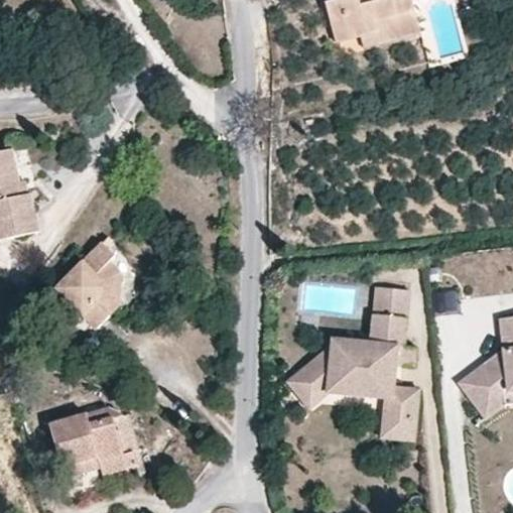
[(334,40),(358,34),(374,29),(378,41),(417,30),(408,0),(327,0),(323,1),(334,40)]
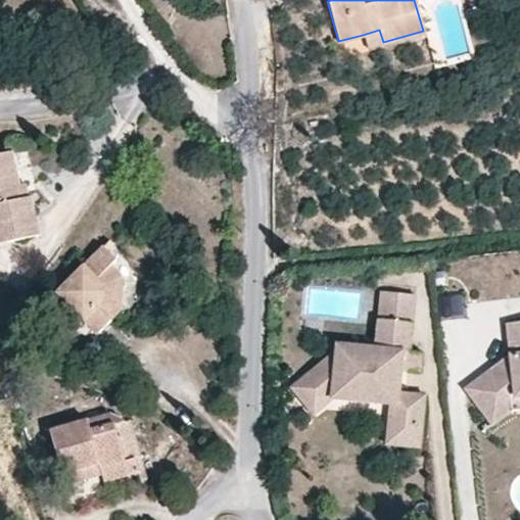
[(379,30),(363,35),(366,46),(383,42),(379,30)]
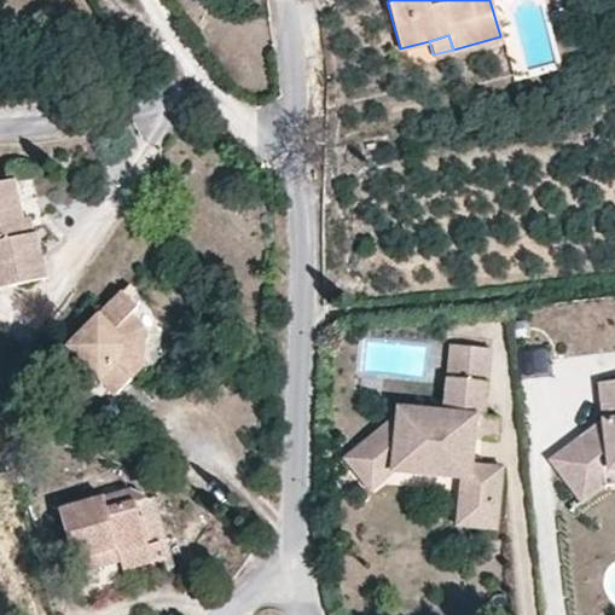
[(18,231),(15,214),(6,174),(0,175),(0,279),(39,273),(30,227),(27,228),(18,231)]
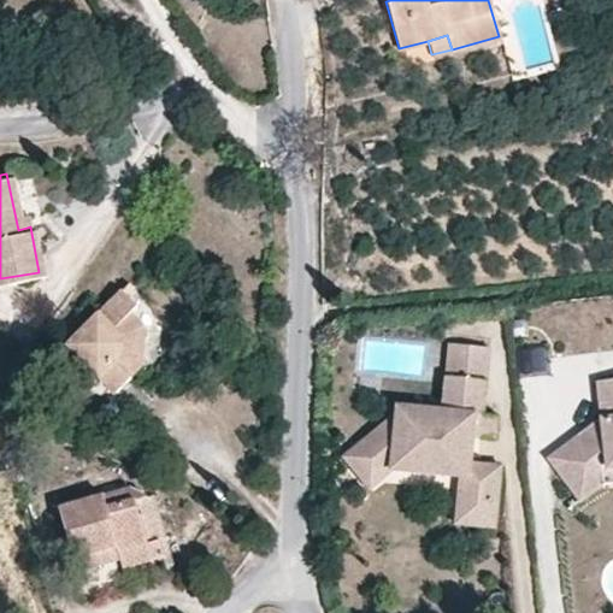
[(23,211),(15,213),(18,230),(27,228),(23,211)]
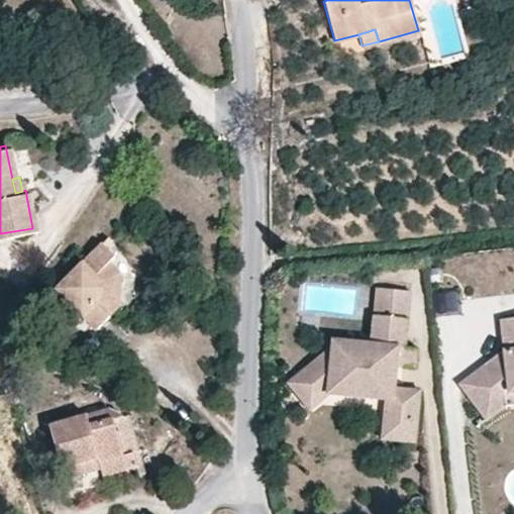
[(111,255),(98,243),(53,288),(93,327),(117,303),(119,272),(107,260),(111,255)]
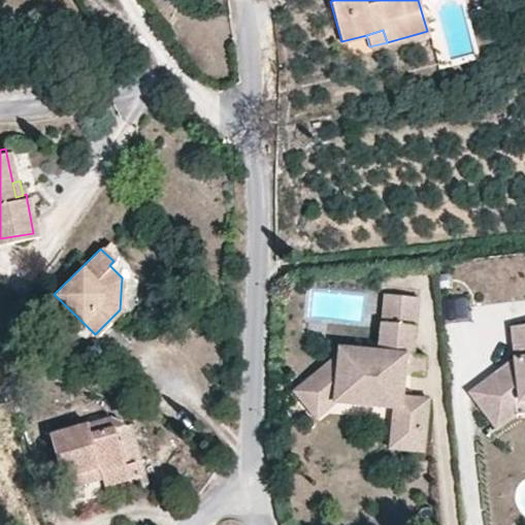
[(338,347),(337,353),(335,370),(320,367),(293,390),(309,412),(327,397),(333,396),(334,398),(333,400),(393,405),(399,406),(398,424),(426,426),(428,397),(403,395),(403,387),(395,386),(397,371),(404,371),(421,372),(423,354),(412,352),(416,295),(383,293),(378,350),(338,347)]
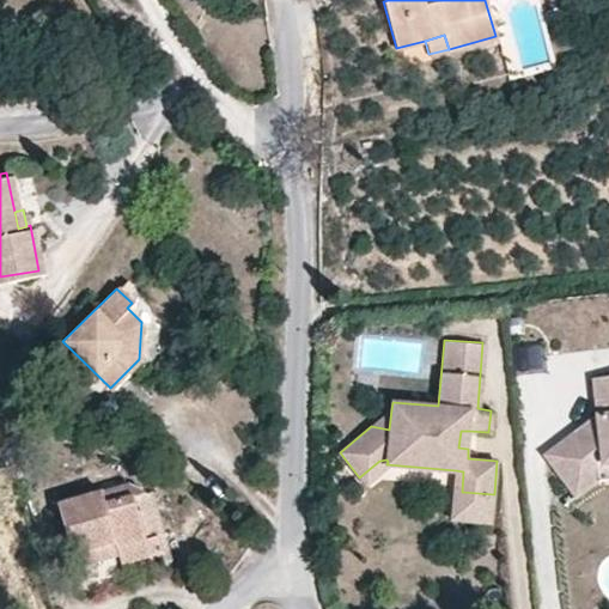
[(608,369),(594,370),(597,409),(603,409),(604,426),(576,430),(573,427),(544,446),(572,489),(596,475),(598,473),(597,460),(608,457),(608,369)]
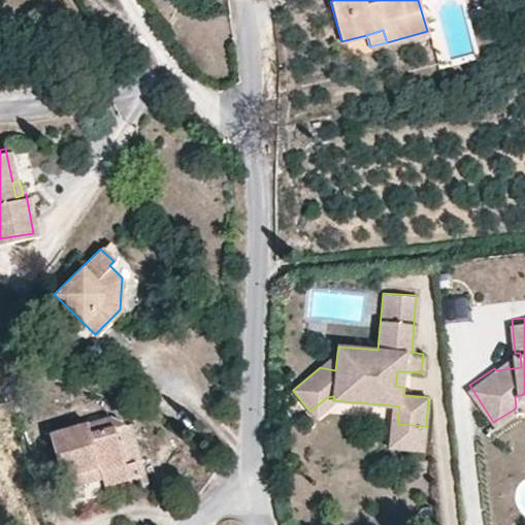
[(335,370),(337,353),(320,367),(335,370)]
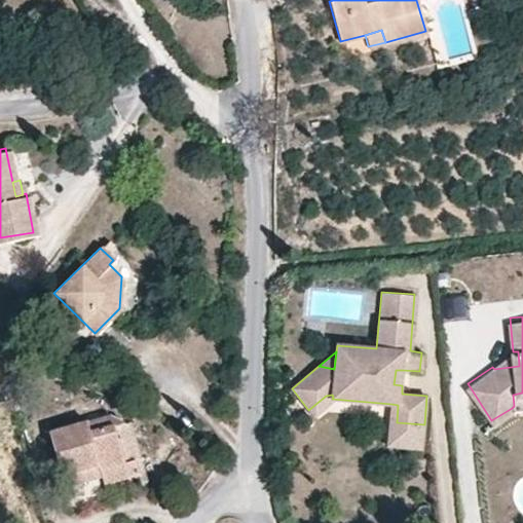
[(518,351),(513,351),(492,367),(494,369),(519,366),(518,351)]
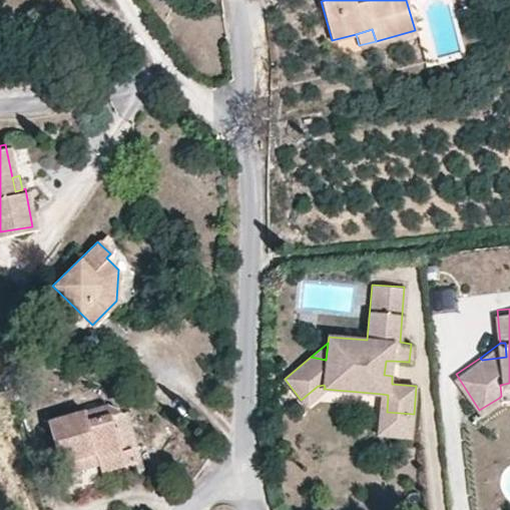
[(392,376),(393,361),(386,361),(384,375),(392,376)]
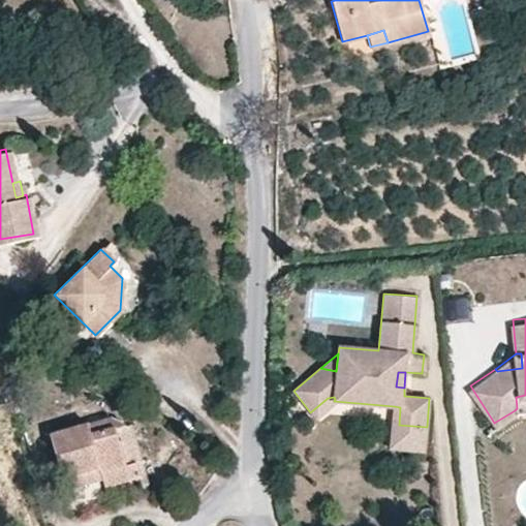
[(525,395),(516,397),(517,408),(515,410),(516,412),(525,411),(525,395)]
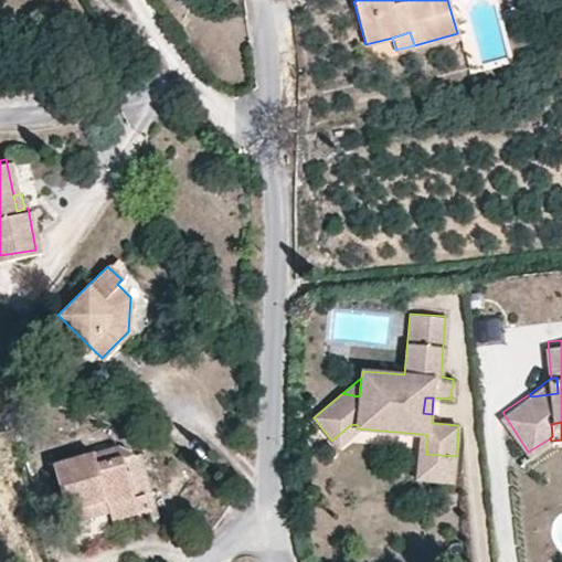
[(350,425),(331,441),(336,447),(357,428),(358,426),(357,424),(350,425)]
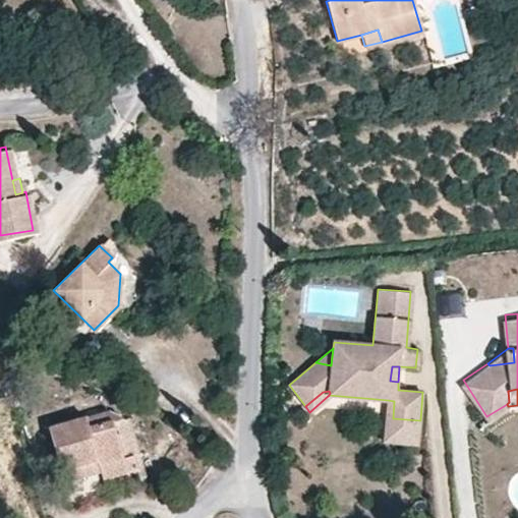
[(394,401),(388,400),(384,439),(418,443),(420,420),(393,418),(394,401)]
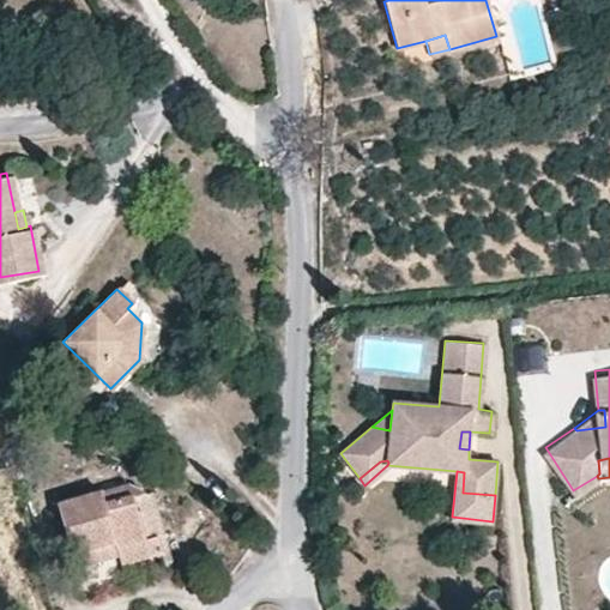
[(56,503),(71,554),(114,544),(116,553),(146,544),(132,493),(125,490),(122,485),(108,487),(56,503)]
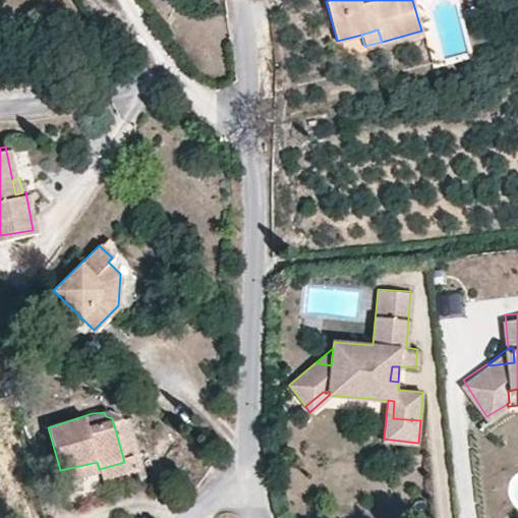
[(124,462),(99,469),(102,478),(135,467),(122,421),(112,418),(124,462)]
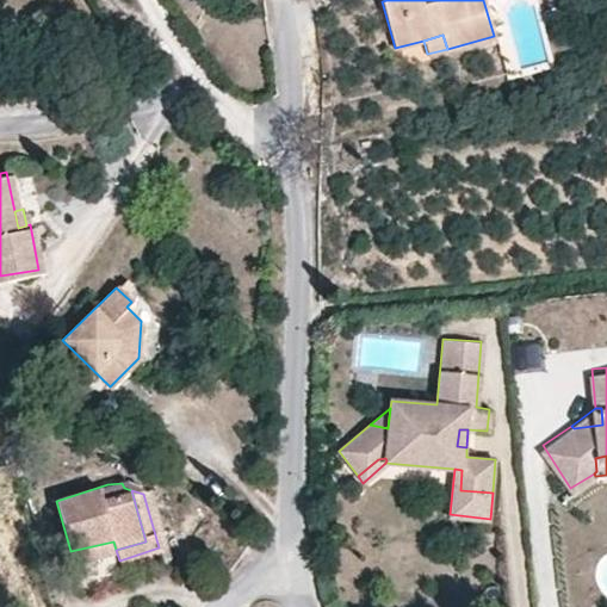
[(113,542),(70,551),(74,562),(116,550),(113,542)]
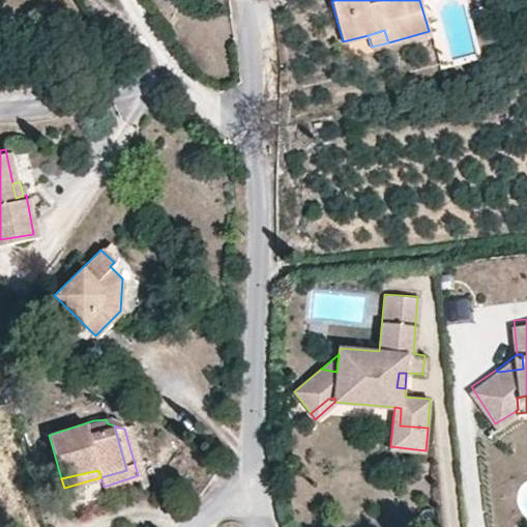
All buildings are outlined.
